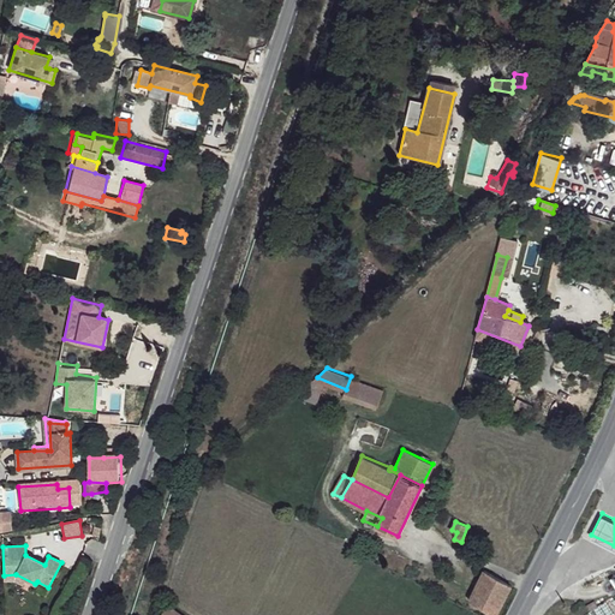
[(483,572),(469,602),(491,614),(494,614),(509,585),(483,572)]
